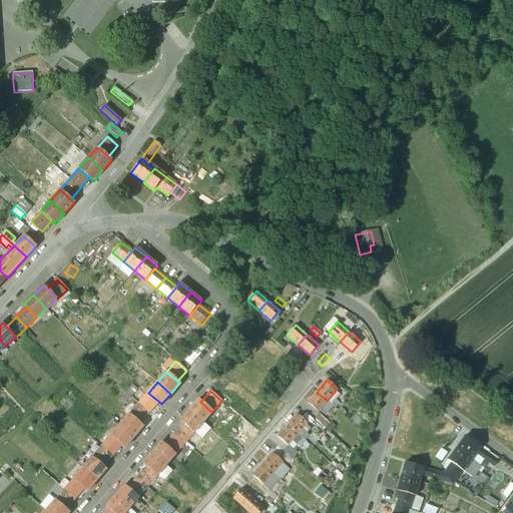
[(327,401),(317,392),(307,403),(318,412),(319,411),(327,401)]
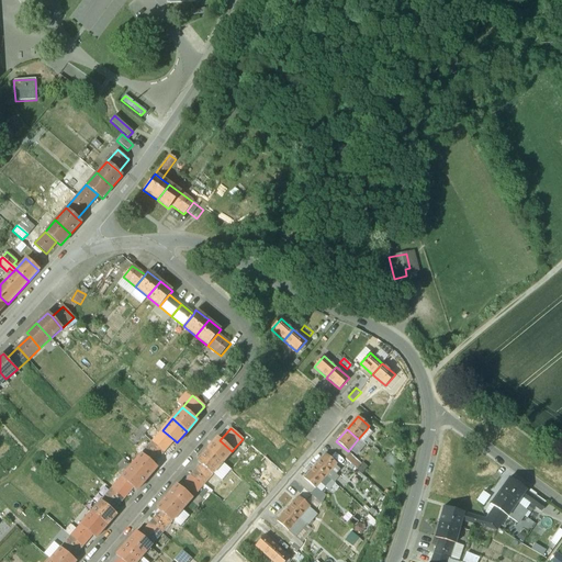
[(367,429),(358,439),(363,442),(367,438),(368,438),(372,433),(367,429)]
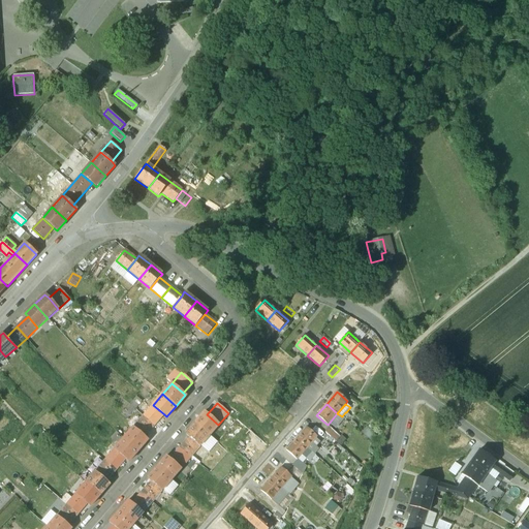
[(164,414),(153,405),(143,415),(154,426),(164,414)]
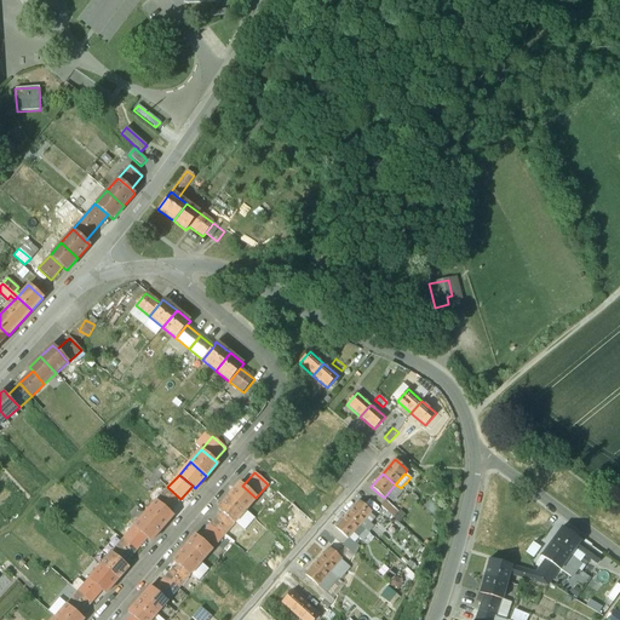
[(242,486),(239,483),(229,495),(246,510),(256,498),(242,486)]
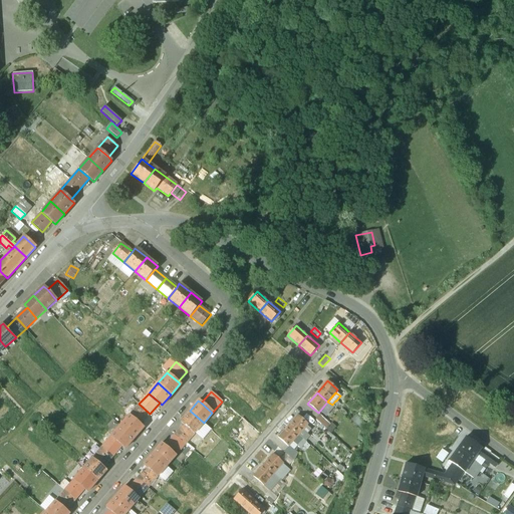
[(327,402),(319,412),(325,417),(334,407),(332,405),(327,402)]
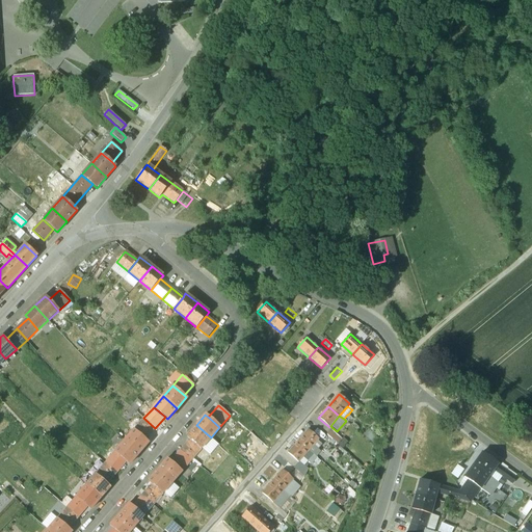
[(155,428),(143,418),(134,429),(145,439),(155,428)]
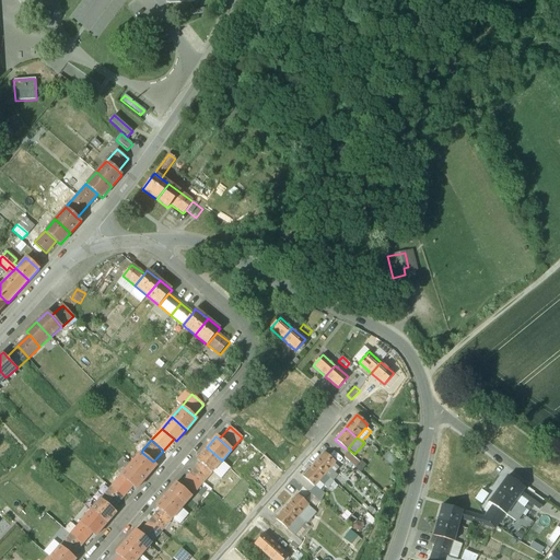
[(222,461),(207,447),(196,459),(199,462),(212,473),(222,461)]
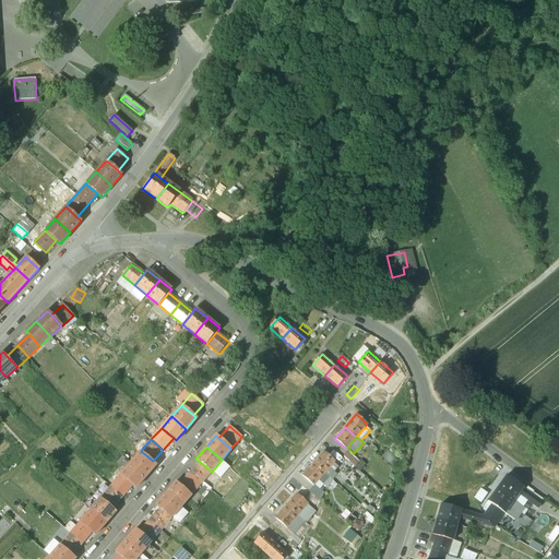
[(153,461),(141,451),(132,462),(146,475),(156,464),(153,461)]
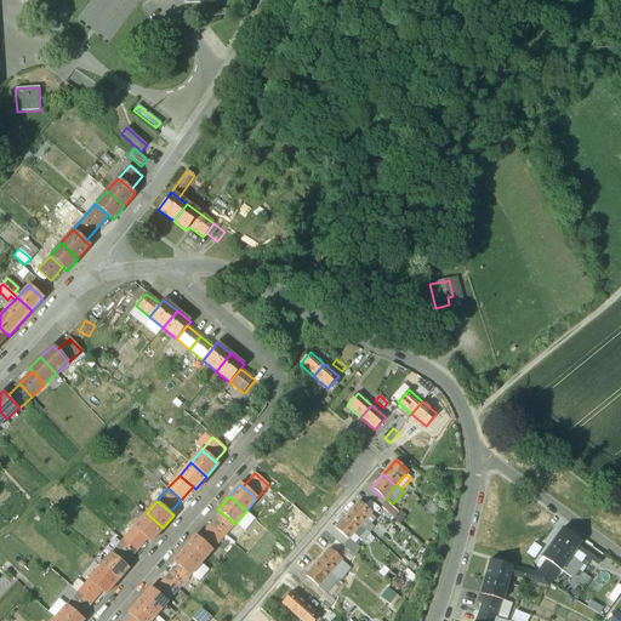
[(399,513),(387,501),(381,507),(394,519),(399,513)]
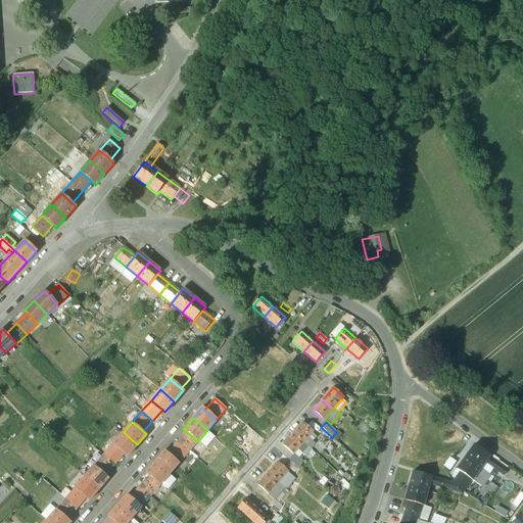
[(313,432),(302,423),(292,434),(303,443),(313,432)]
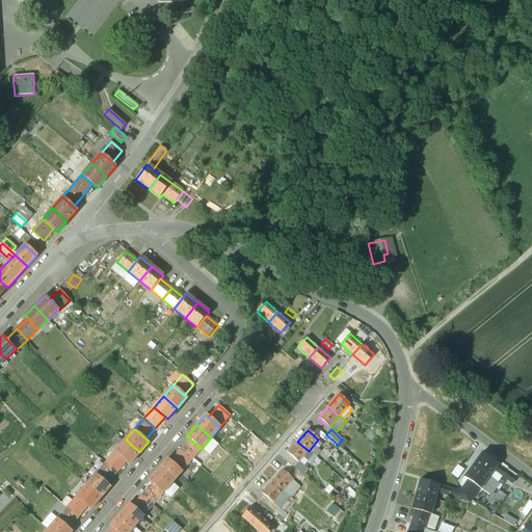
[(189,439),(180,450),(191,460),(202,449),(189,439)]
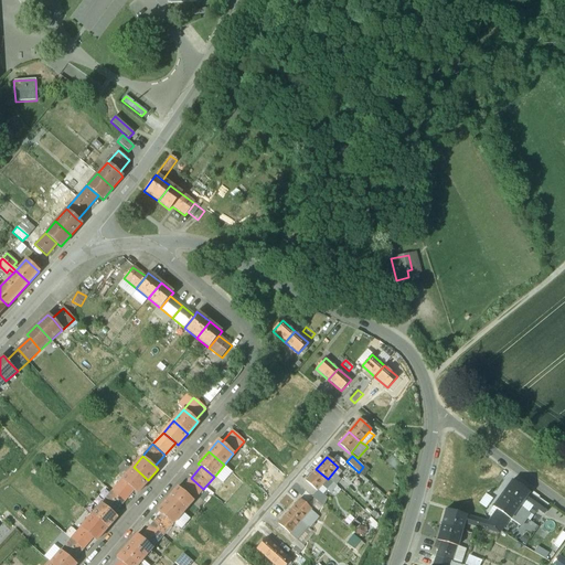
[(148,480),(134,467),(123,480),(135,490),(138,492),(148,480)]
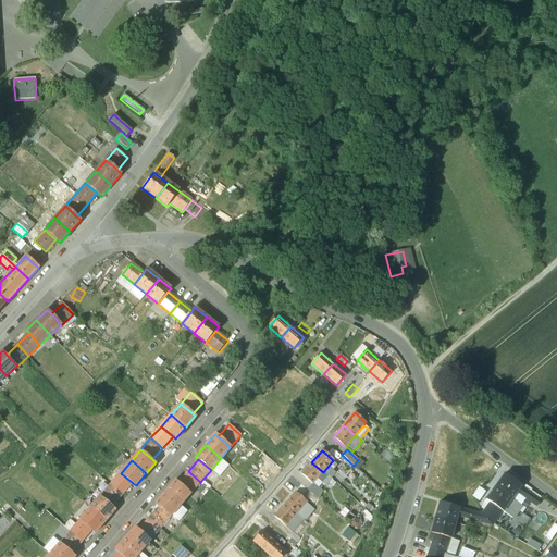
[(323,472),(311,462),(300,474),(312,485),(323,472)]
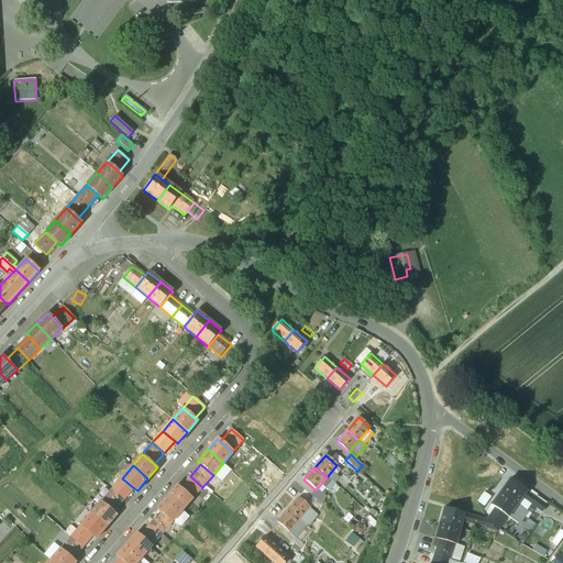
[(190,476),(180,487),(194,498),(202,487),(190,476)]
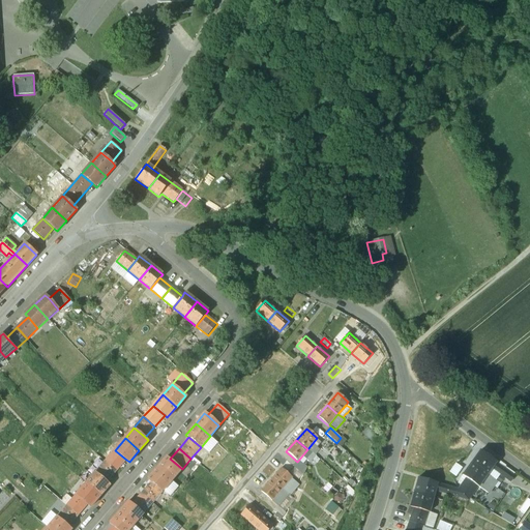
[(126,460),(115,450),(105,462),(116,471),(126,460)]
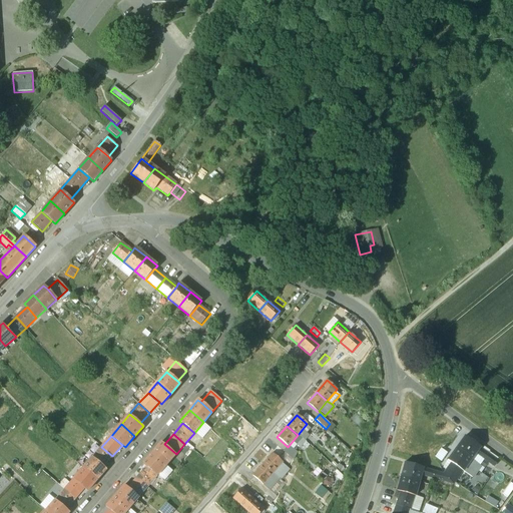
[(479,448),(464,437),(456,449),(471,460),(475,454),(479,448)]
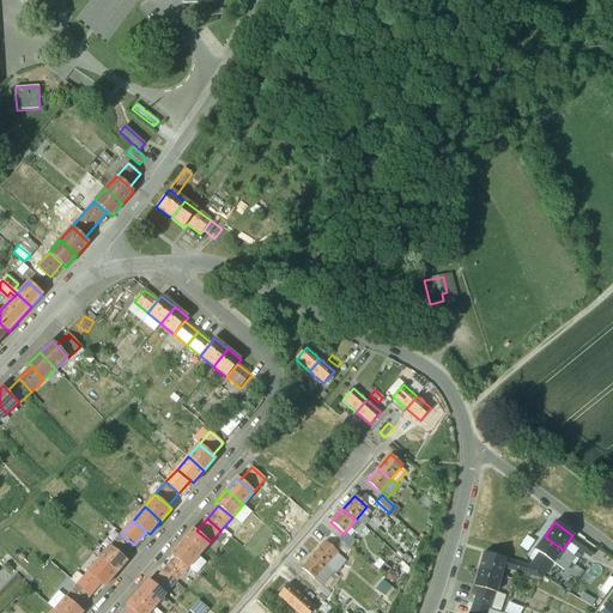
[(359,523),(353,532),(357,535),(357,534),(358,534),(364,528),(364,527),(359,523)]
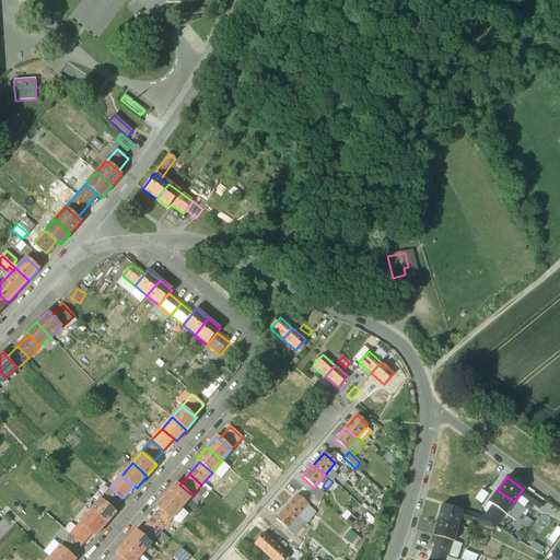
[(179,485),(176,482),(166,494),(182,508),(193,496),(179,485)]
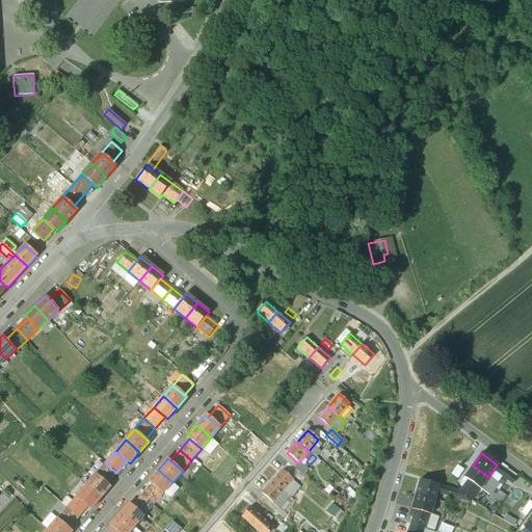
[(116,473),(105,463),(96,475),(107,484),(116,473)]
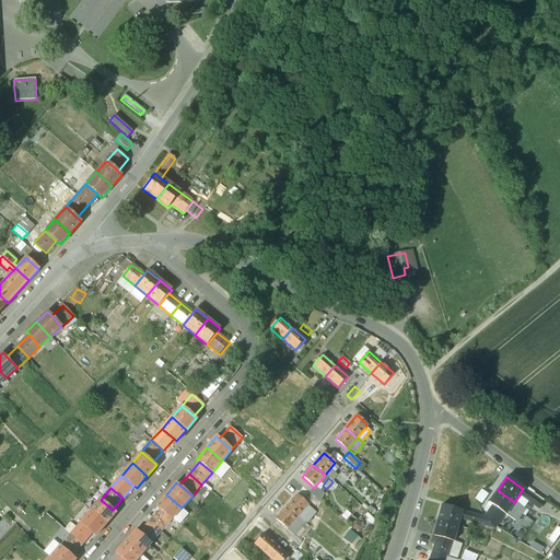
[(322,496),(313,489),(310,493),(318,500),(322,496)]
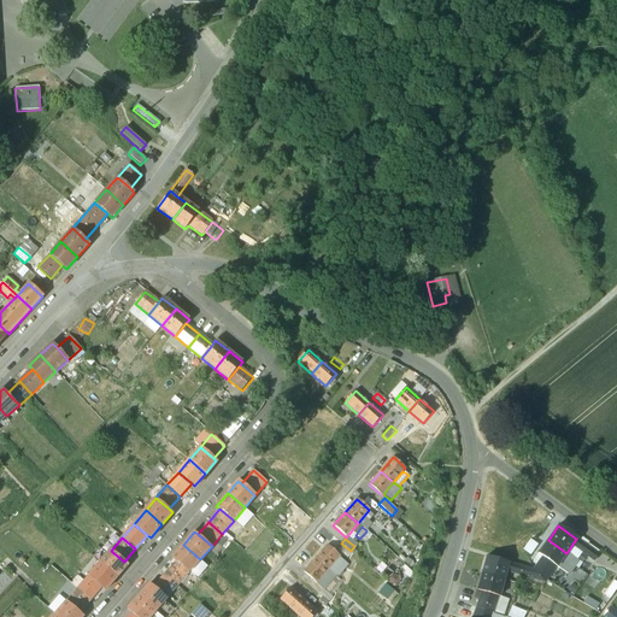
[(598,554),(576,539),(571,546),(593,562),(598,554)]
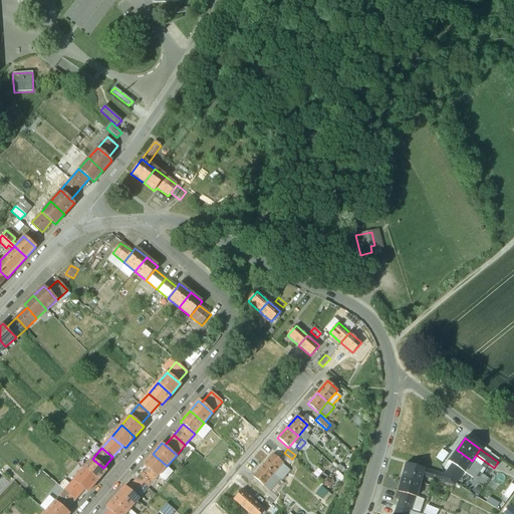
[(472,461),(457,450),(449,462),(452,464),(463,472),(464,473),(472,461)]
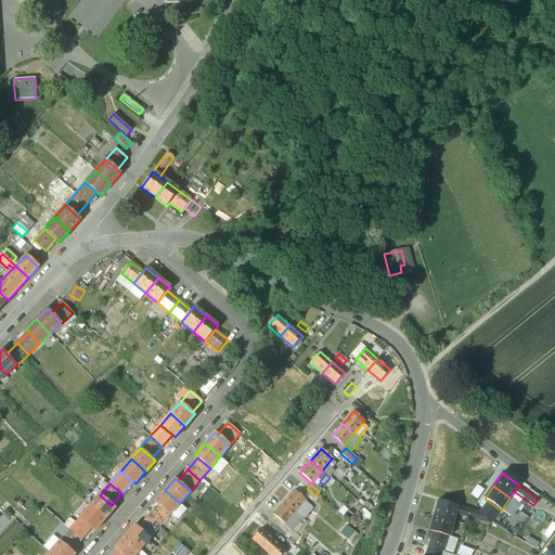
[(165,490),(155,502),(157,504),(170,515),(180,503),(165,490)]
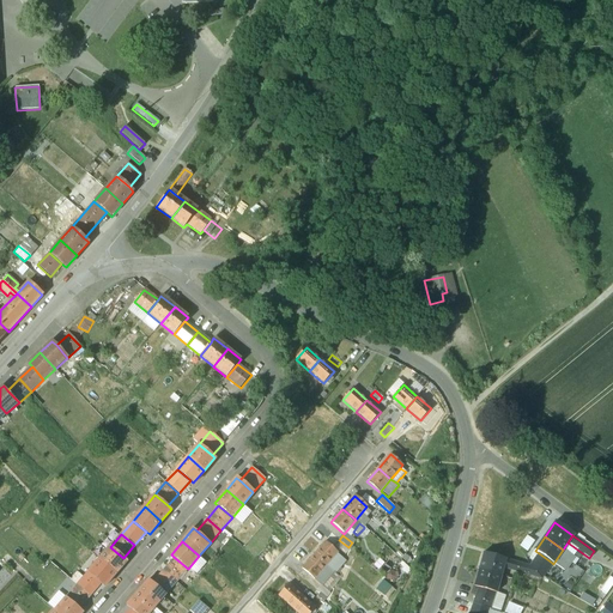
[(338,553),(325,542),(313,556),(326,566),(338,553)]
